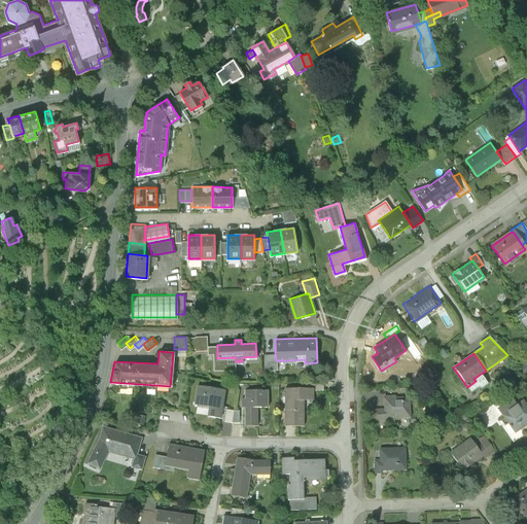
[(275,354),(265,354),(265,369),(285,369),(285,360),(276,360),(275,354)]
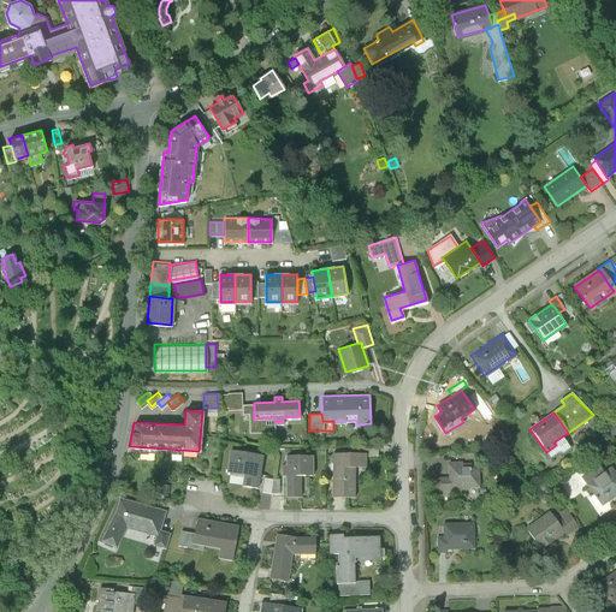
[(605,425),(610,431),(615,427),(611,420),(605,425)]
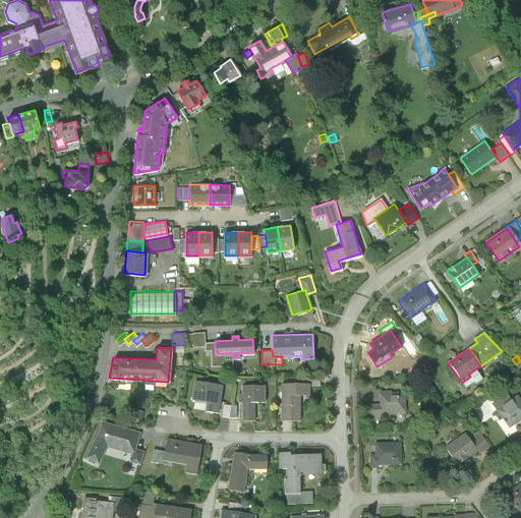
[(481,379),(475,369),(468,375),(470,377),(462,383),(465,387),(473,381),(475,383),(481,379)]
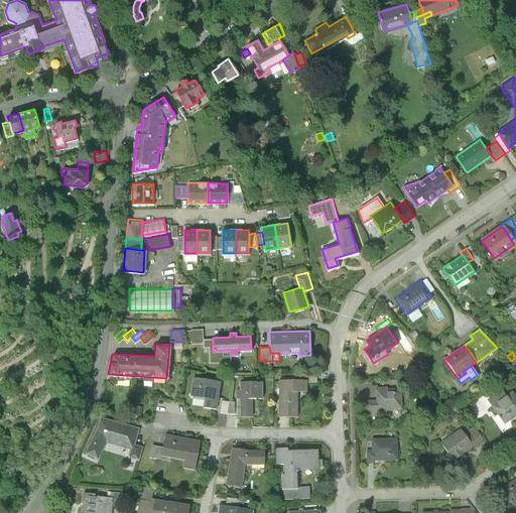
[(309,373),(309,382),(317,382),(317,373),(309,373)]
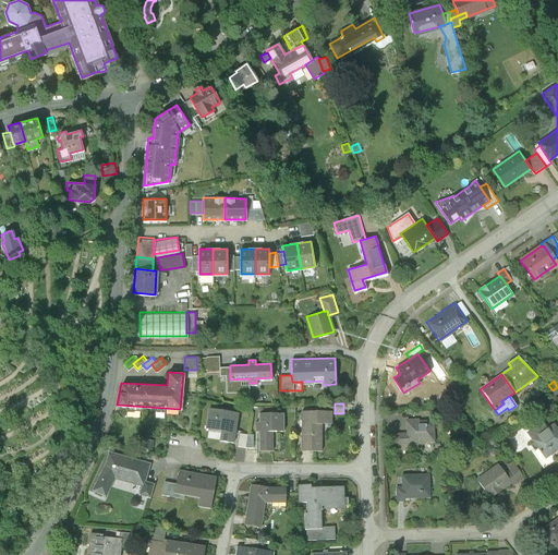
[(238,412),(210,408),(207,425),(223,427),(222,438),(233,439),(238,412)]
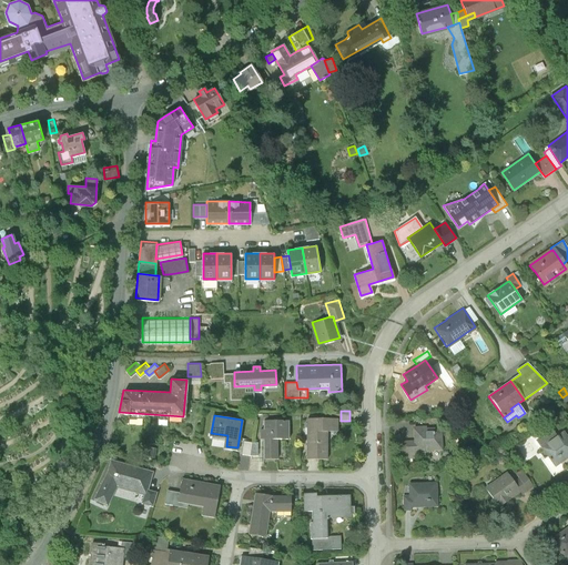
[(290,419),(264,419),(264,429),(261,429),(261,437),(265,437),(265,457),(279,457),(279,437),(290,437),(290,419)]
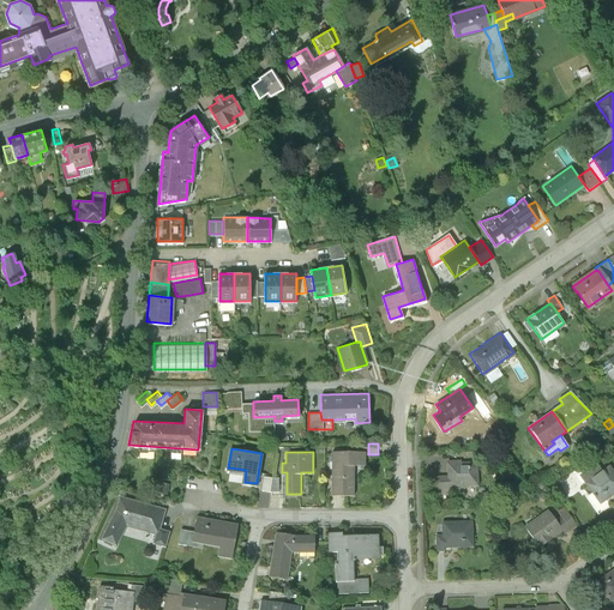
[(366,453),(333,453),(333,495),(354,495),(354,465),(366,465),(366,453)]
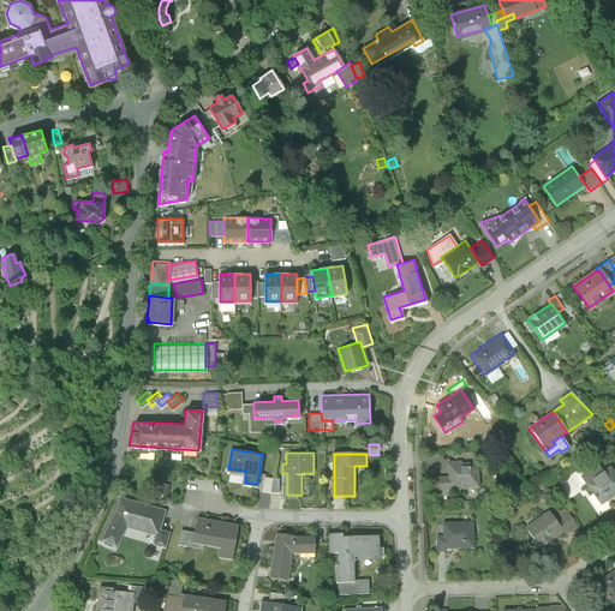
[(447,475),(434,475),(434,493),(449,492),(448,485),(478,484),(478,460),(447,461),(447,475)]
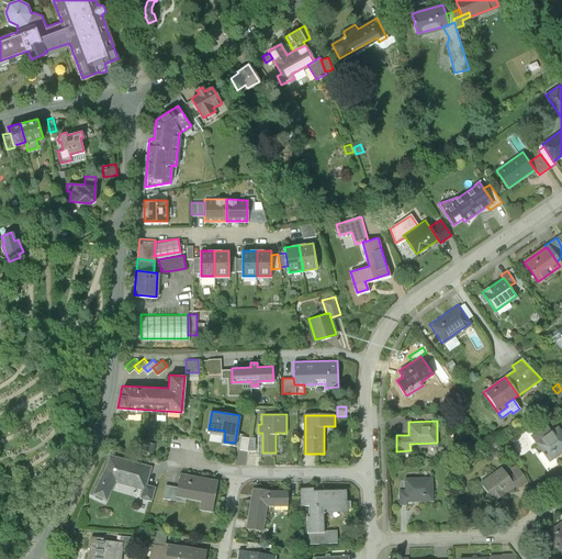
[(561,432),(558,426),(536,442),(549,460),(561,450),(561,432)]
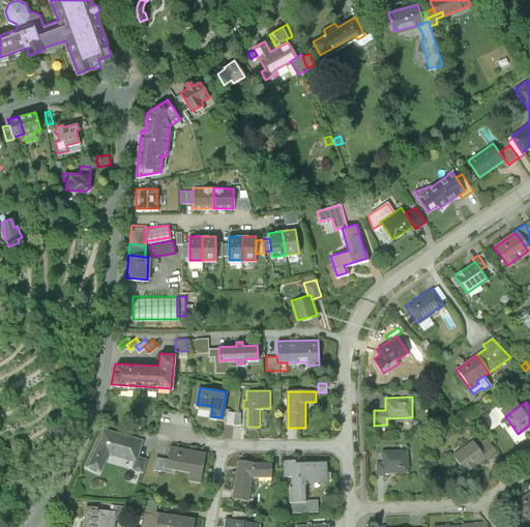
[(97,441),(86,465),(98,472),(109,452),(135,460),(136,457),(141,440),(102,429),(97,441)]
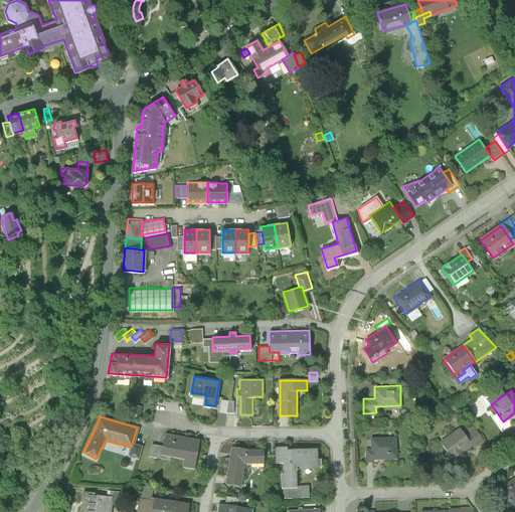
[(471,433),(466,437),(471,445),(473,448),(483,441),(472,424),(467,428),(471,433)]
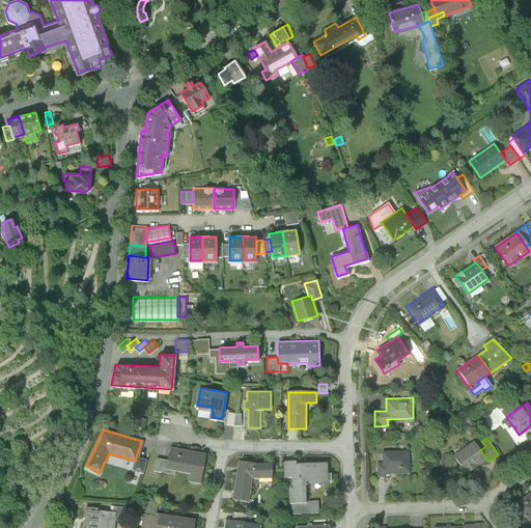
[(473,441),(453,454),(466,472),(485,459),(480,450),(473,441)]
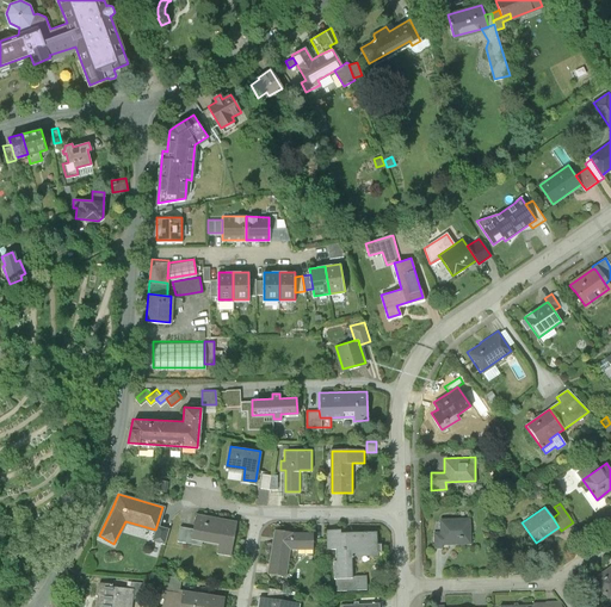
[(196,515),(192,530),(191,540),(201,542),(218,545),(216,555),(228,556),(234,522),(196,515)]
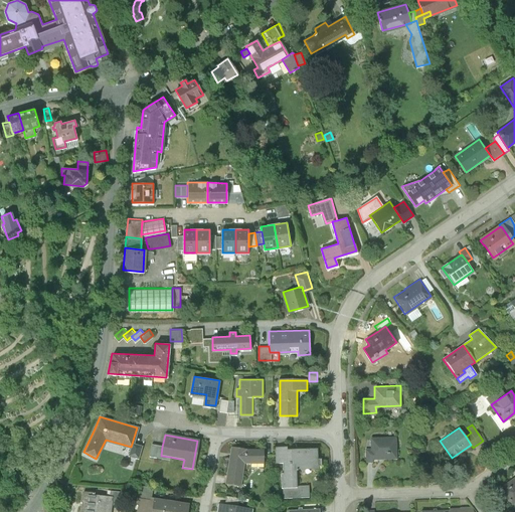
[(395,437),(370,437),(370,449),(371,457),(395,457),(395,437)]
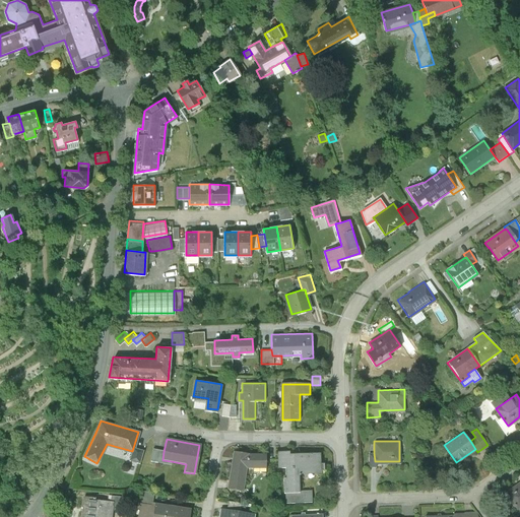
[(142,451),(133,448),(132,451),(129,460),(138,463),(142,451)]
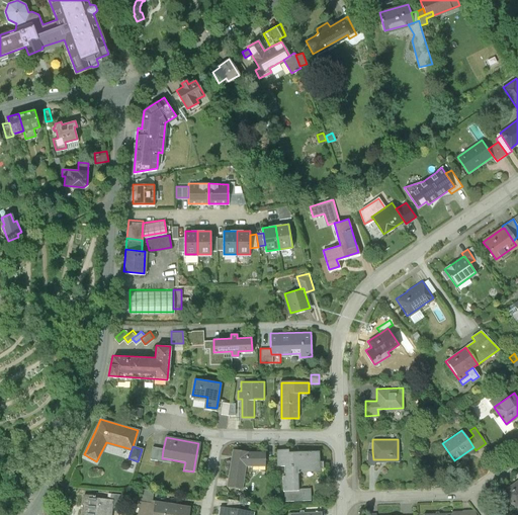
[(163,449),(152,447),(150,459),(169,463),(170,459),(162,458),(163,449)]
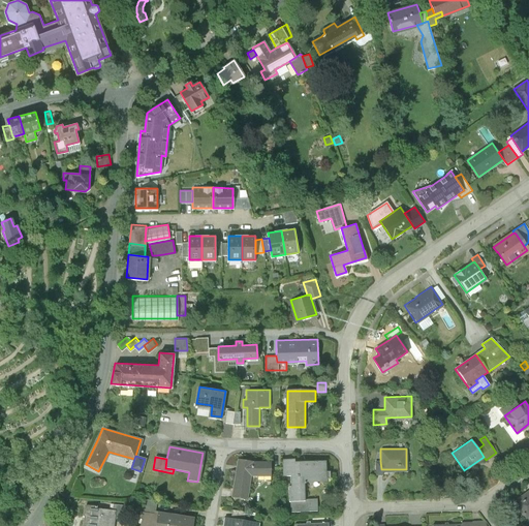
[(253,461),(238,458),(232,496),(248,499),(251,474),(271,474),(271,461),(253,461)]
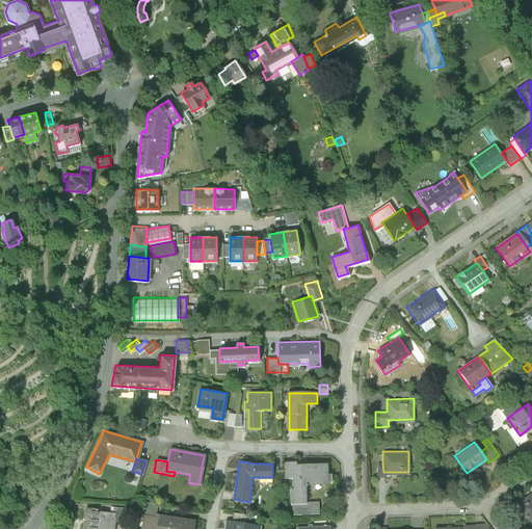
[(296,461),(285,463),(286,478),(293,478),(294,491),(291,491),(291,504),(293,504),(307,504),(307,503),(306,484),(328,483),(328,464),(296,465),(296,461)]
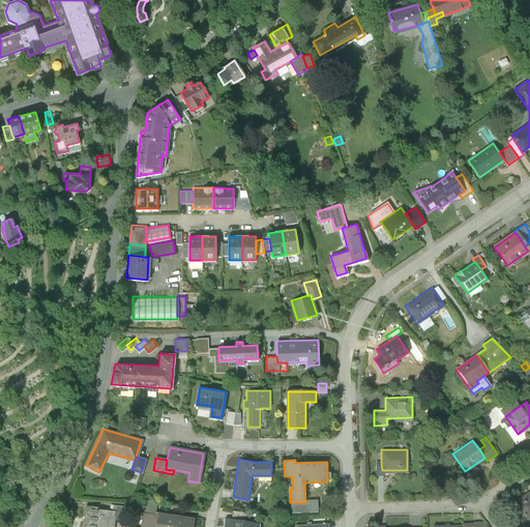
[(529,491),(513,502),(526,520),(529,517),(529,491)]
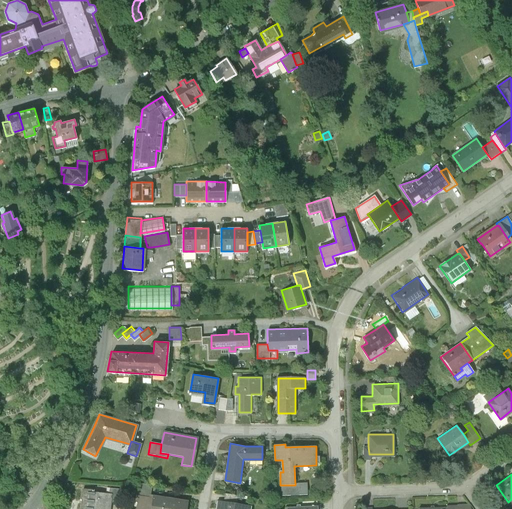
[(151,486),(139,484),(135,508),(150,508),(152,496),(149,496),(151,486)]
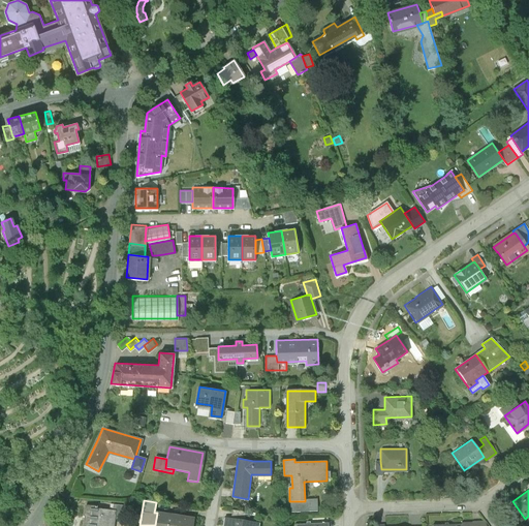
[(305,501),(291,501),(291,513),(318,512),(317,500),(305,500),(305,501)]
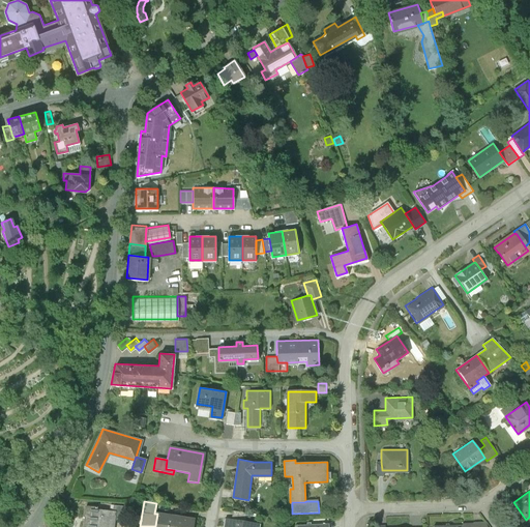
[(110,505),(110,511),(115,511),(114,520),(125,519),(124,506),(110,505)]
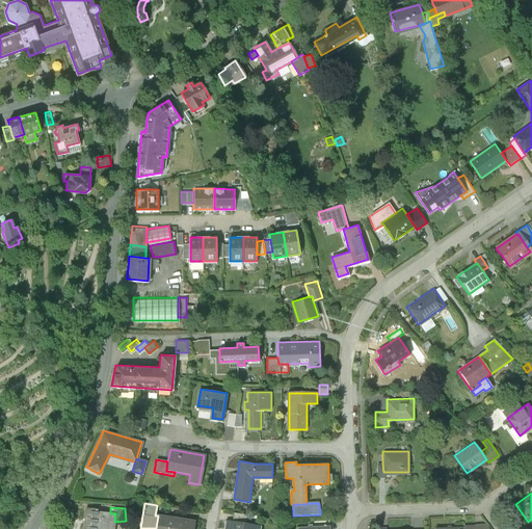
[(97,509),(84,508),(81,528),(113,528),(114,522),(115,513),(110,513),(96,511),(97,509)]
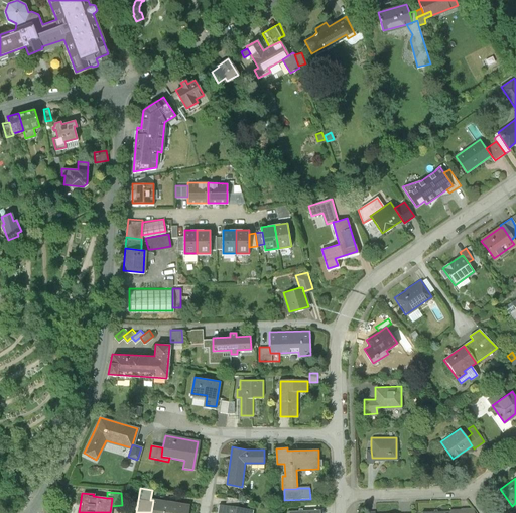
[(227,497),(226,506),(239,508),(241,499),(227,497)]
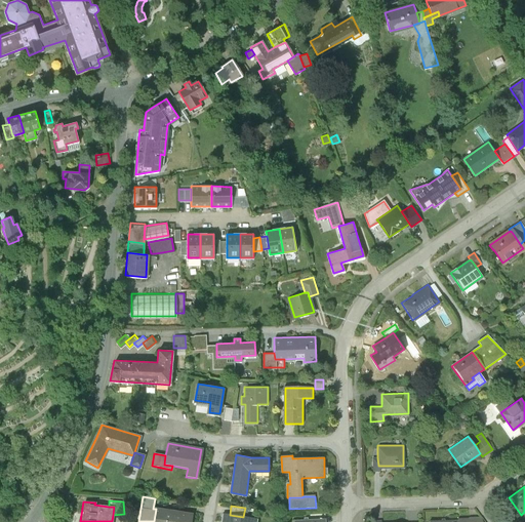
[(190,521),(191,514),(156,509),(154,521),(190,521)]
